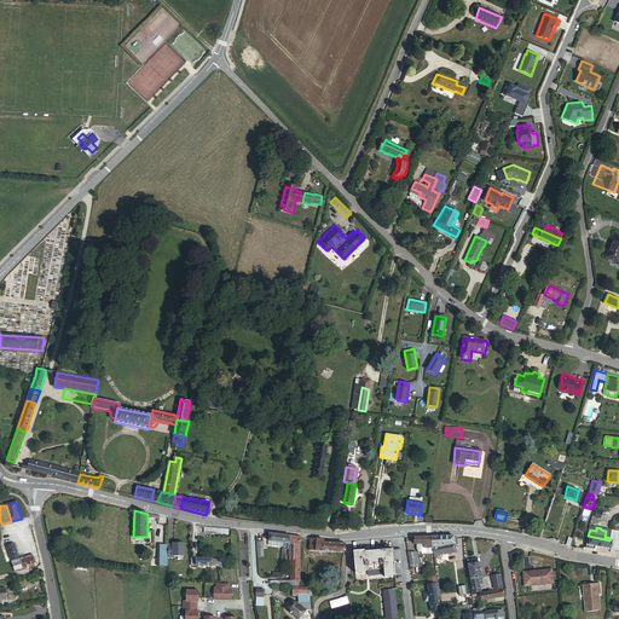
[(613,541),(612,549),(618,550),(618,549),(618,531),(606,528),(606,531),(612,531),(611,538),(609,541),(613,541)]
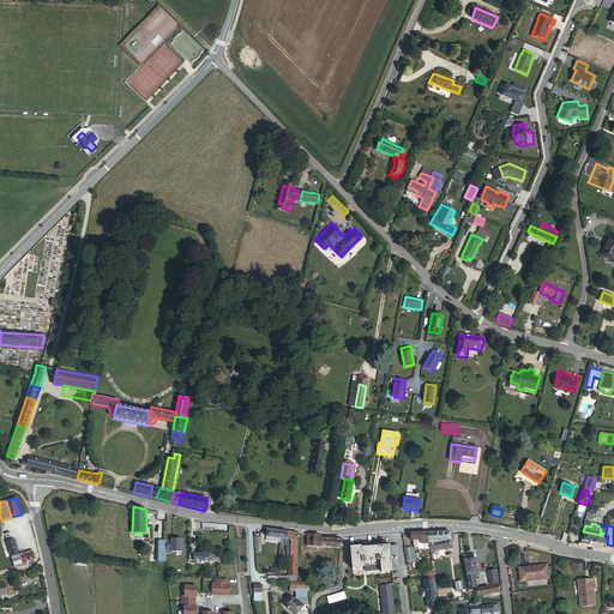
[(452,540),(451,531),(435,533),(437,542),(438,542),(452,540)]
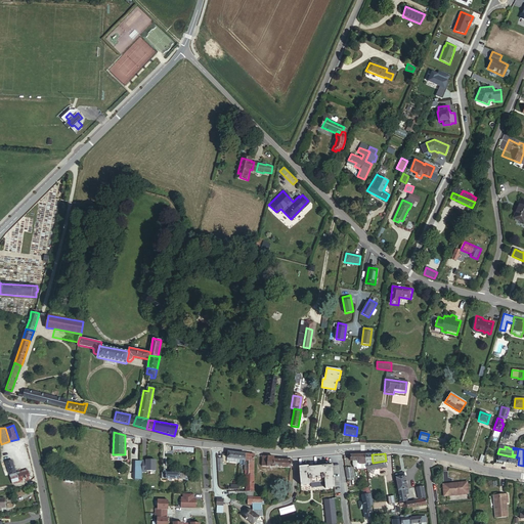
[(505,464),(505,463),(506,455),(497,453),(495,464),(503,465),(505,464)]
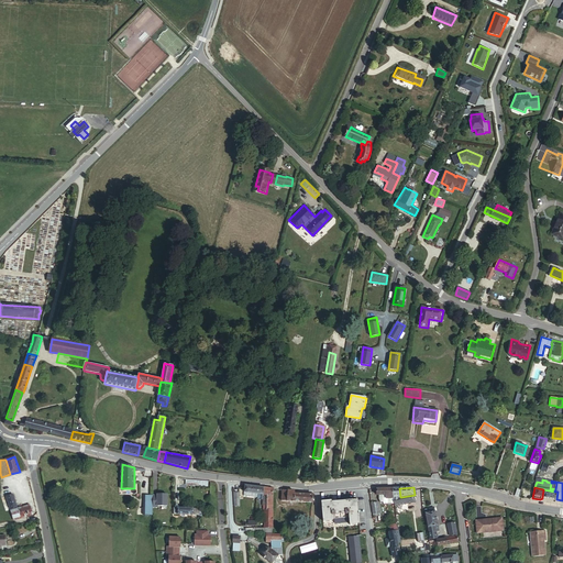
[(395,498),(393,488),(377,488),(377,495),(379,495),(384,495),(387,495),(387,498),(395,498)]
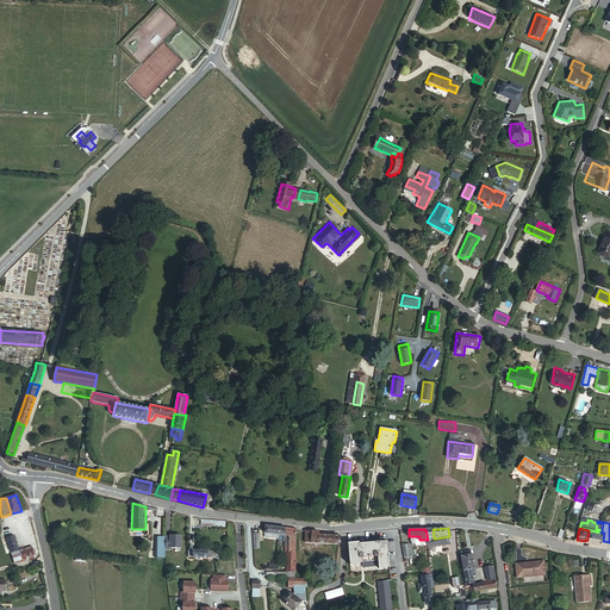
[(338,545),(340,536),(318,534),(319,531),(305,530),(305,542),(313,542),(318,543),(338,545)]
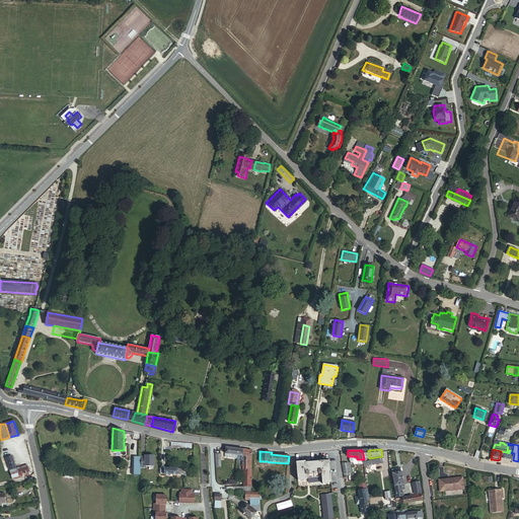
[(500,458),(513,460),(514,453),(511,453),(501,451),(500,458)]
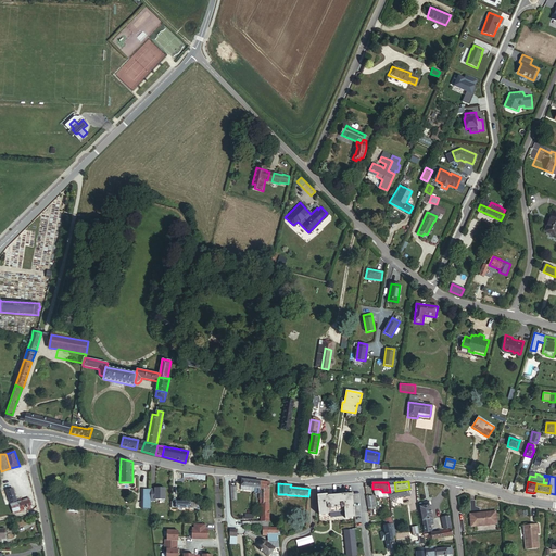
[(253,492),(260,492),(260,497),(263,497),(263,489),(254,488),(253,492)]
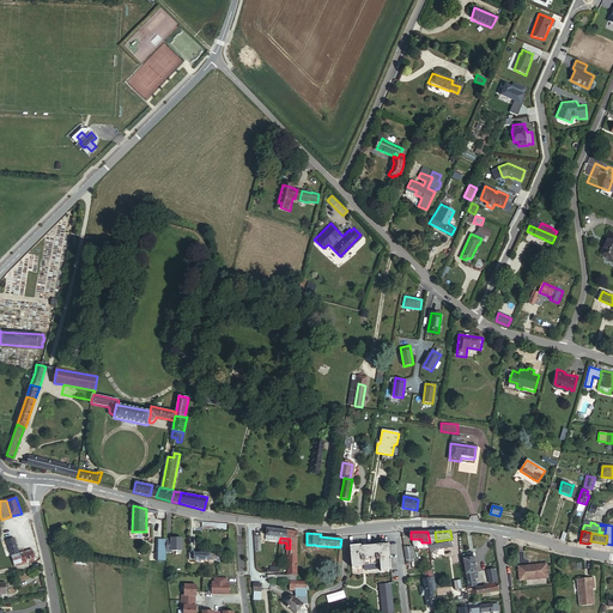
[(12,554),(19,553),(14,539),(7,540),(12,554)]
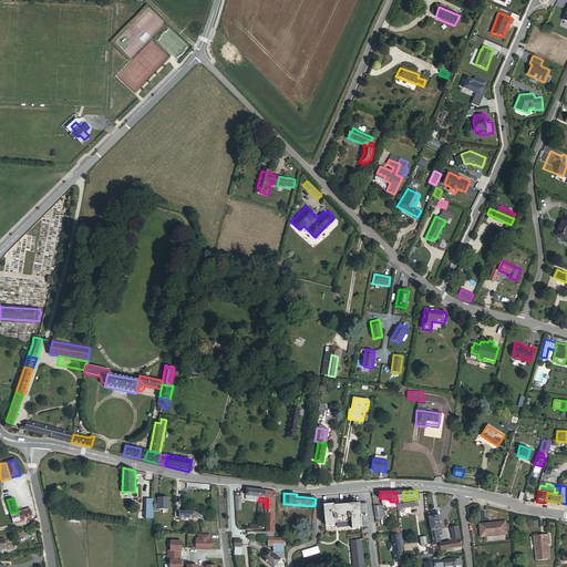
[(158,500),(154,498),(154,505),(154,511),(158,511),(158,509),(168,509),(168,498),(163,498),(163,500),(158,500)]
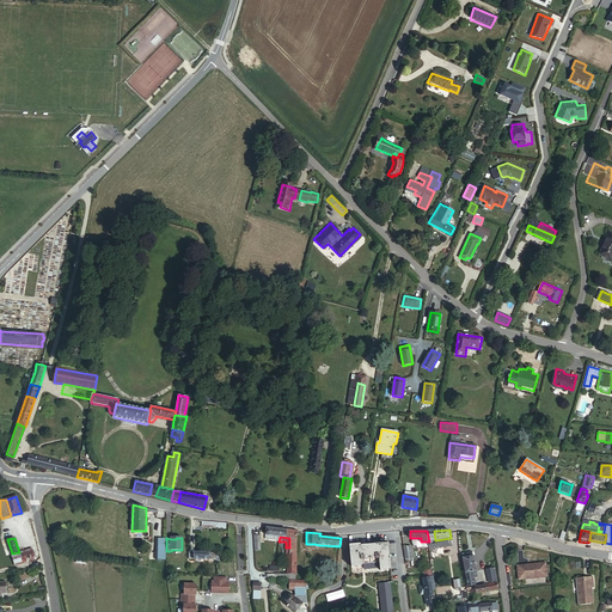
[(360,543),(360,540),(349,543),(353,562),(381,557),(383,563),(392,562),(387,538),(378,540),(378,539),(367,542),(360,543)]
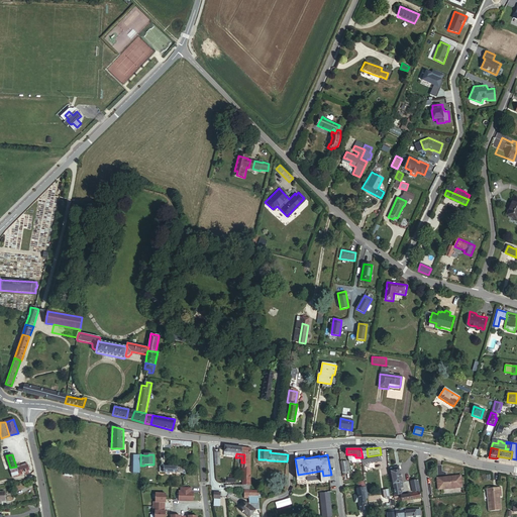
[(363,462),(363,457),(355,457),(355,454),(352,454),(352,460),(352,462),(363,462)]
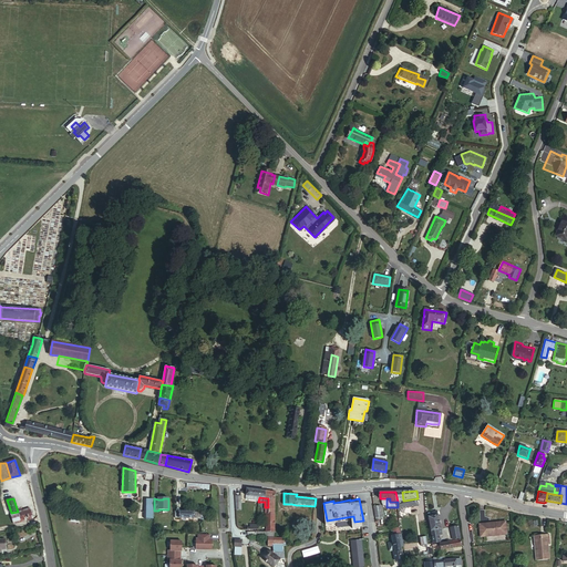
[(419,505),(418,498),(404,501),(405,508),(419,505)]
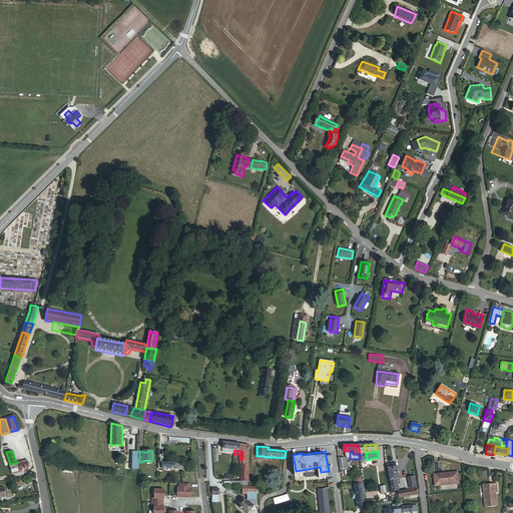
[(17,463),(19,472),(30,469),(28,460),(17,463)]
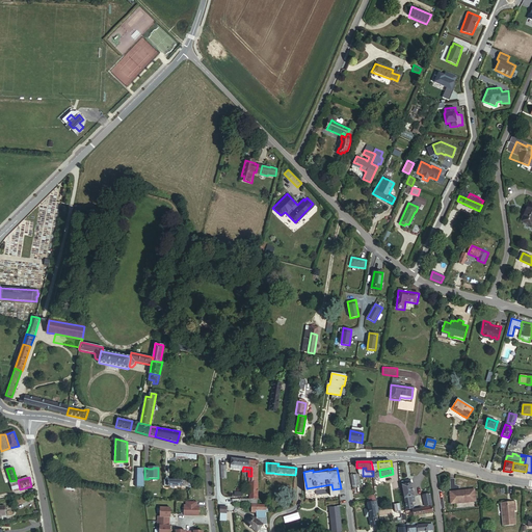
[(402,485),(407,509),(414,508),(413,503),(415,502),(411,483),(406,484),(402,485)]
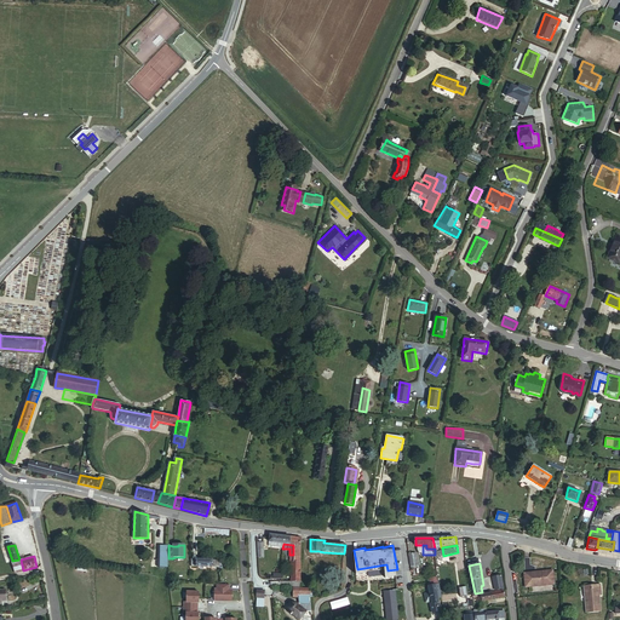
[(493,578),(495,590),(504,587),(501,575),(493,578)]
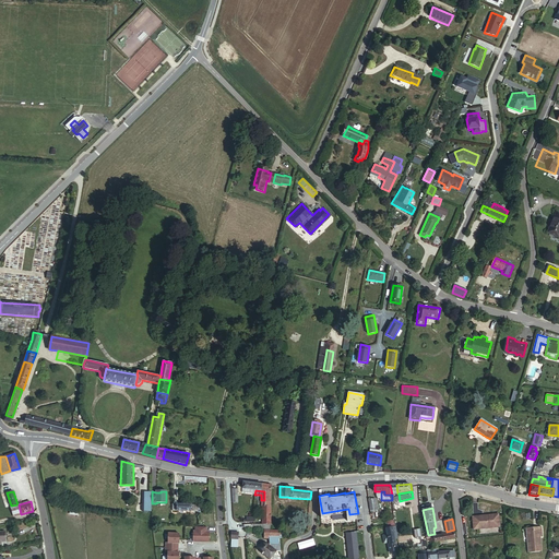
[(485,527),(476,528),(477,539),(484,538),(484,539),(502,538),(501,525),(485,527)]
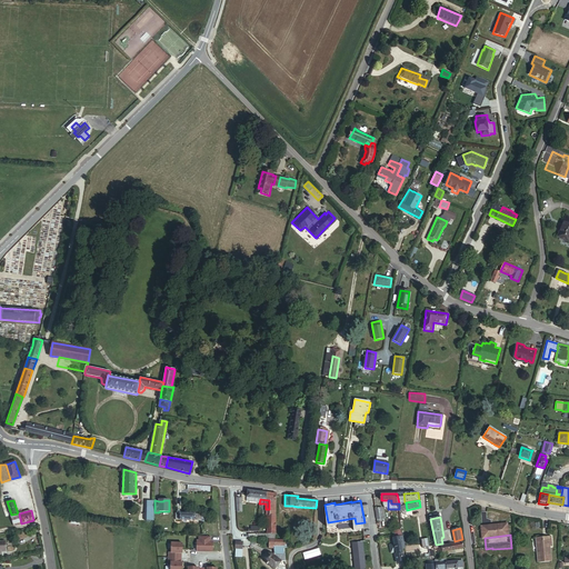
[(541,537),(538,537),(539,559),(552,559),(551,543),(553,543),(553,535),(541,535),(541,537)]
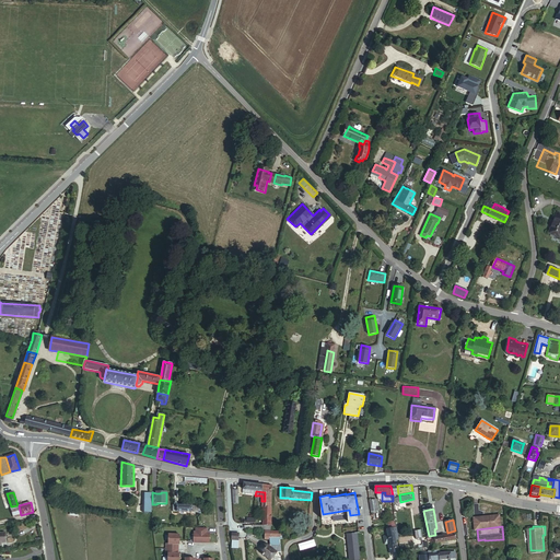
[(194,532),(194,543),(209,543),(209,537),(207,537),(208,528),(196,527),(196,532),(194,532)]
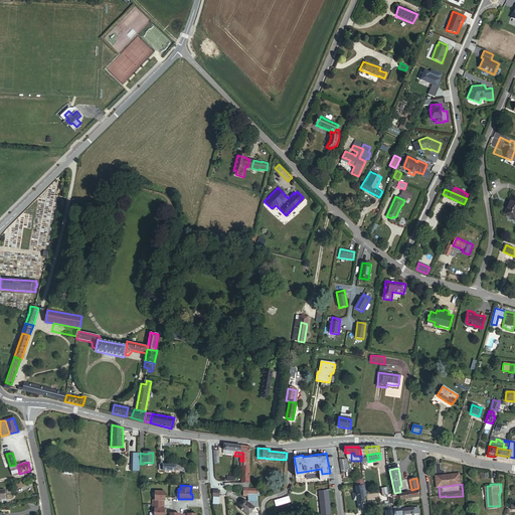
[(357,502),(358,505),(364,504),(364,501),(365,501),(362,486),(356,487),(357,493),(359,500),(359,502),(357,502)]
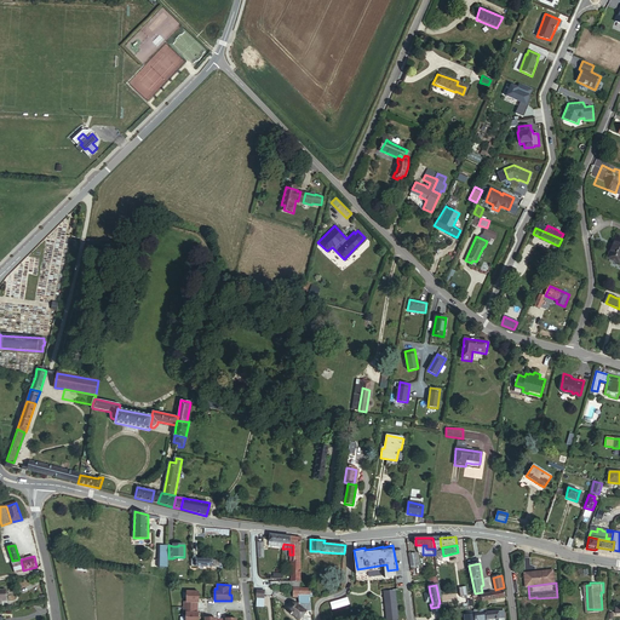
[(385,591),(386,619),(389,619),(399,619),(396,590),(385,591)]
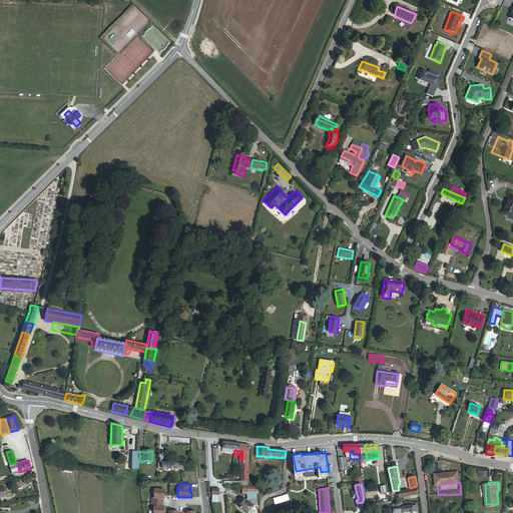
[(398,492),(398,497),(418,494),(417,488),(398,492)]
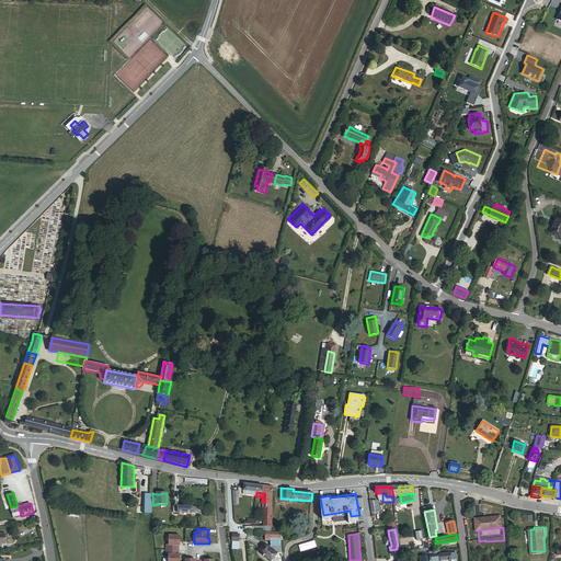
[(181,536),(169,536),(169,545),(167,545),(167,549),(179,550),(179,546),(179,540),(180,540),(181,536)]
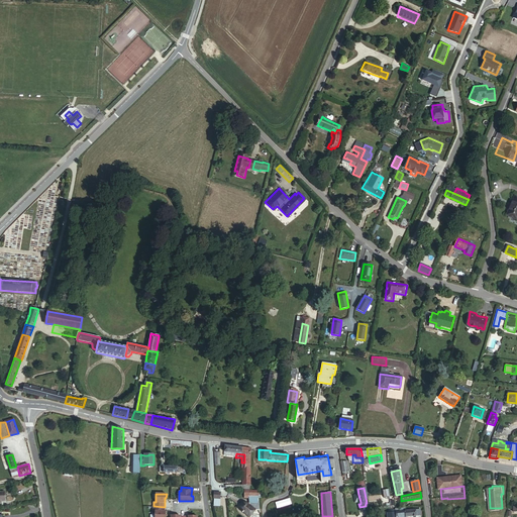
[(255,508),(261,508),(260,497),(259,497),(250,497),(249,497),(249,501),(250,502),(249,503),(255,508)]
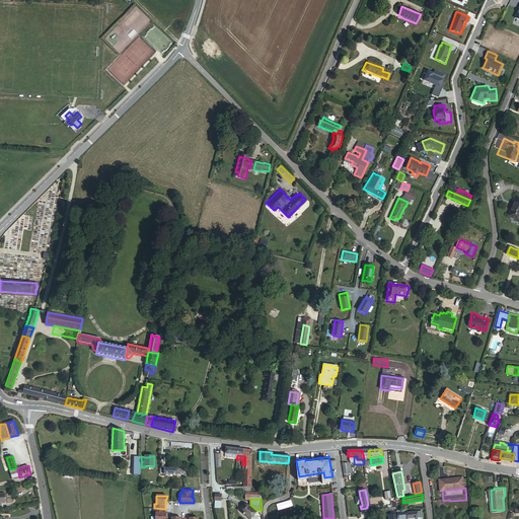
[(251,517),(256,510),(250,505),(248,504),(246,503),(242,503),(241,504),(241,507),(241,508),(243,511),(251,517)]
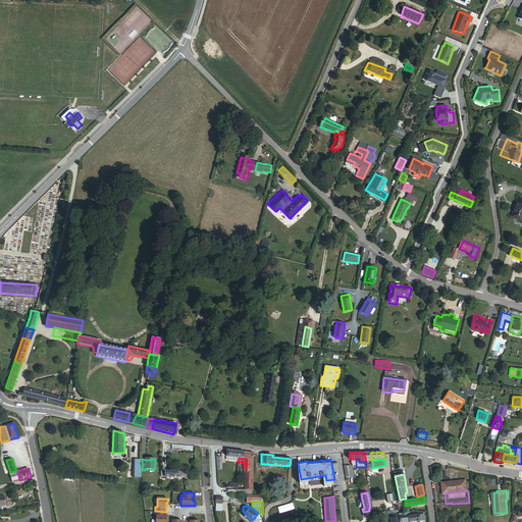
[(166,512),(155,511),(155,516),(157,516),(156,521),(167,521),(167,520),(166,520),(166,516),(166,512)]
